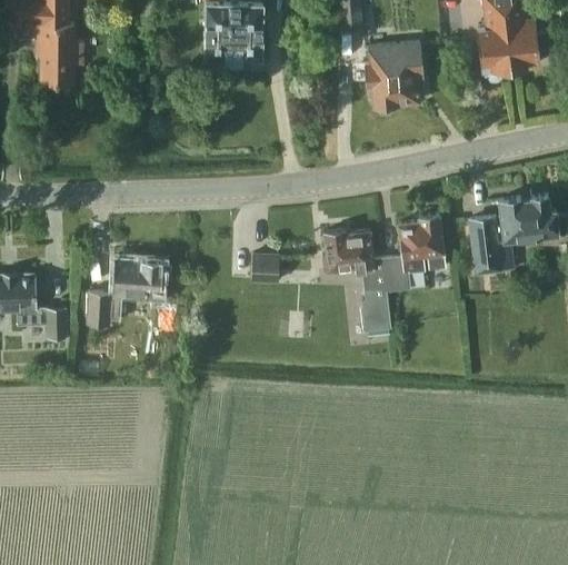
[(22,29),(37,29),(38,58),(42,58),(42,85),(75,85),(75,65),(83,65),(83,43),(75,43),(75,26),(69,26),(68,0),(6,0),(6,27),(22,27),(22,29)]
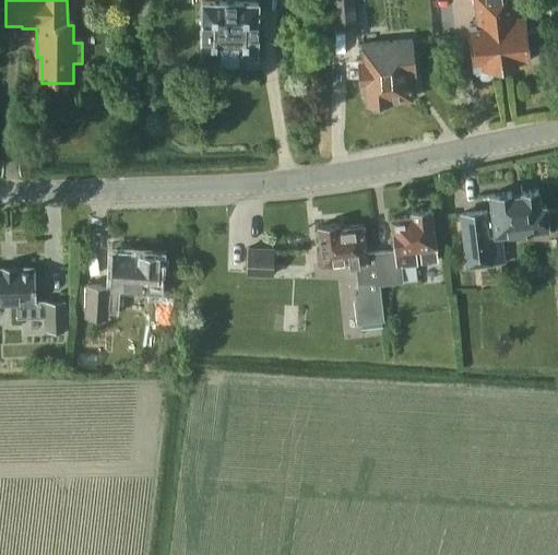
[(332,0),(335,30),(357,27),(354,0),(332,0)]
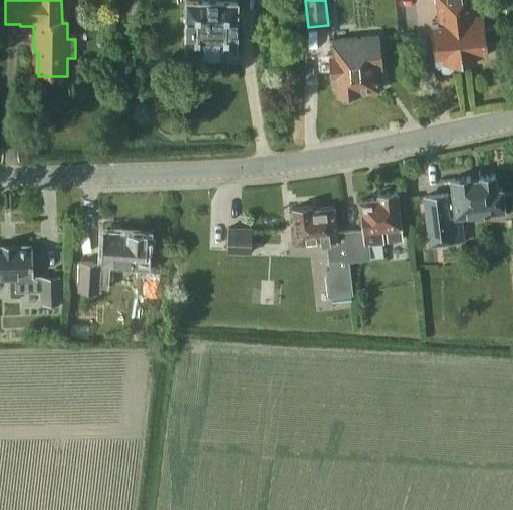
[(484,46),(495,45),(493,28),(483,29),(481,18),(473,19),(470,0),(435,0),(438,27),(430,28),(436,72),(437,71),(441,75),(444,76),(446,76),(451,73),(453,71),(468,69),(467,61),(486,59),(484,46)]
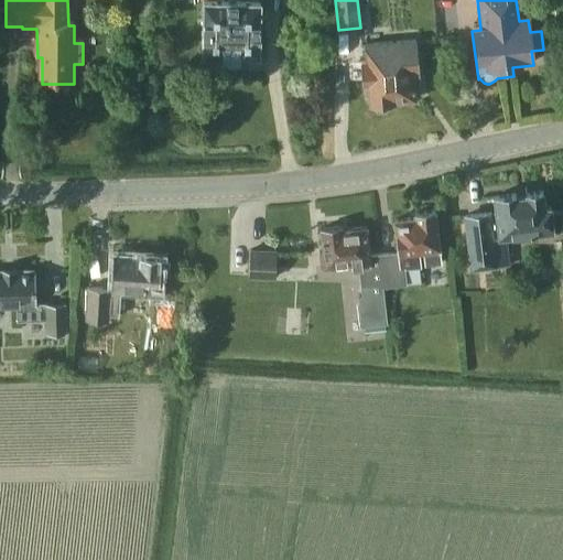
[(259,61),(260,6),(203,4),(202,60),(259,61)]
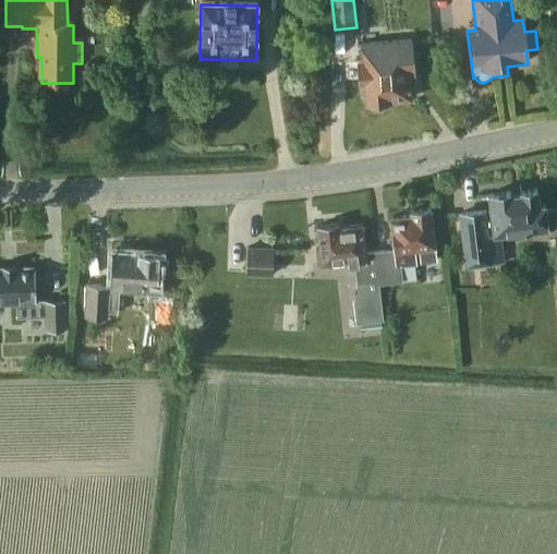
[(409,73),(413,73),(411,44),(361,47),(363,63),(356,63),(358,86),(364,85),(366,106),(370,106),(373,110),(380,110),(384,105),(411,101),(409,73)]
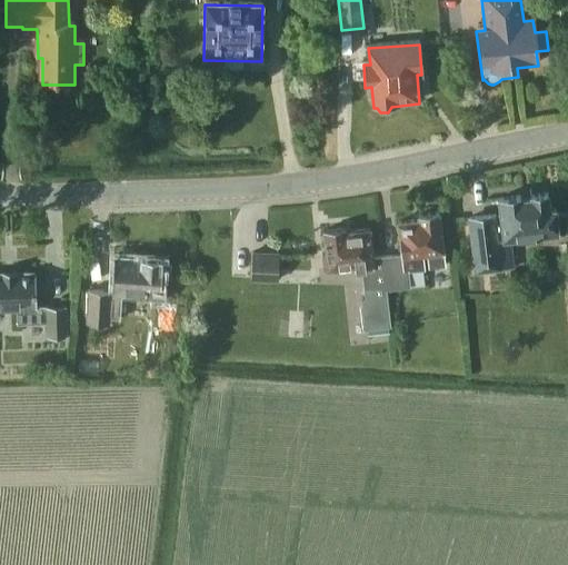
[(509,244),(567,237),(567,217),(556,219),(555,212),(549,214),(548,197),(497,202),(498,220),(468,224),(474,277),(511,273),(509,244)]
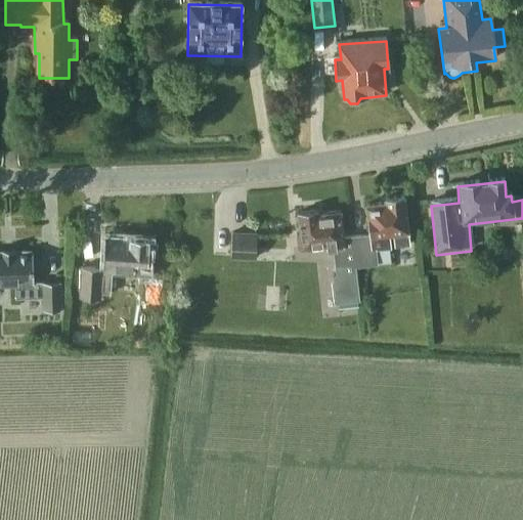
[(352,242),(355,269),(376,266),(376,268),(390,266),(388,251),(391,251),(390,236),(393,236),(395,248),(409,247),(403,199),(384,201),(385,206),(365,208),(368,240),(352,242)]
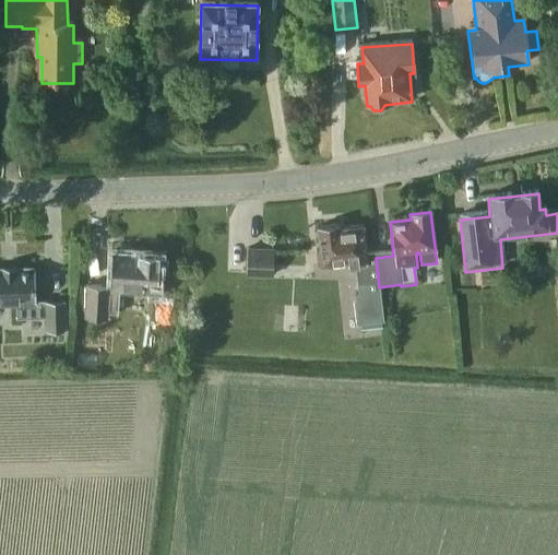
[(384,325),(379,287),(376,258),(366,259),(363,231),(339,234),(339,228),(318,231),(320,254),(316,255),(317,270),(347,266),(348,270),(356,269),(358,286),(360,296),(355,297),(358,328),(384,325)]
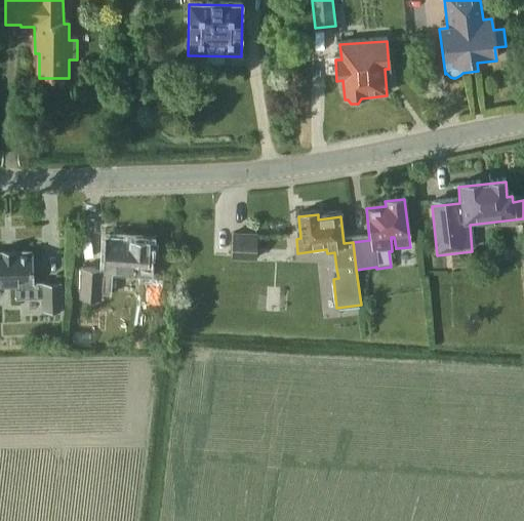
[(257,236),(233,235),(233,262),(256,263),(257,236)]
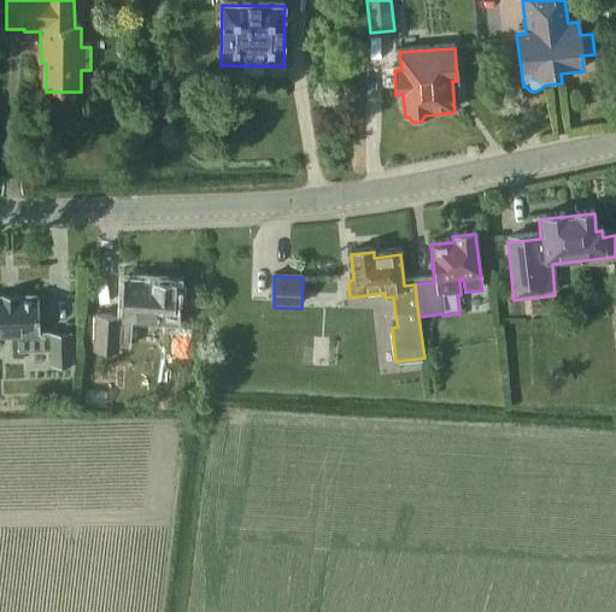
[(133,322),(134,322),(157,323),(157,328),(179,329),(181,307),(186,301),(187,292),(181,287),(176,286),(176,284),(125,282),(122,321),(97,319),(94,354),(117,355),(117,349),(130,351),(133,322)]
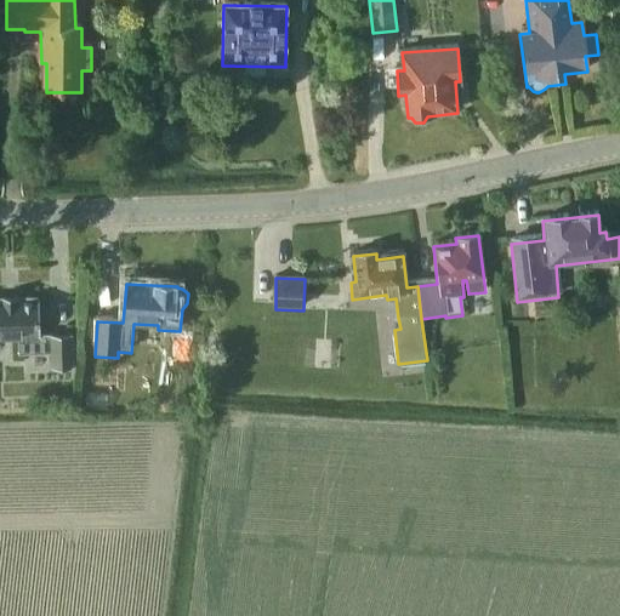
[(51,371),(72,370),(72,336),(40,337),(39,301),(18,302),(18,298),(1,298),(1,302),(0,301),(0,340),(17,340),(18,357),(50,357),(51,371)]
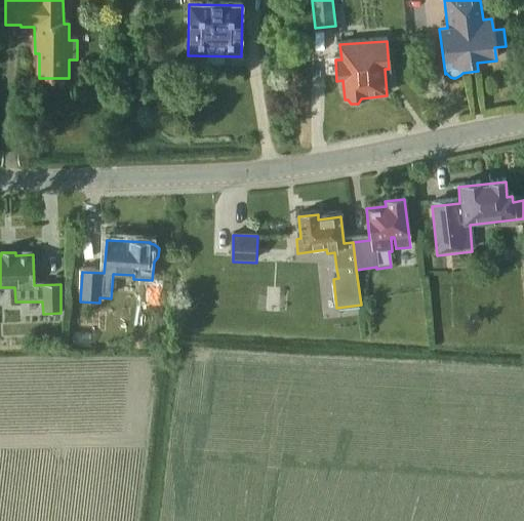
All buildings are outlined.
